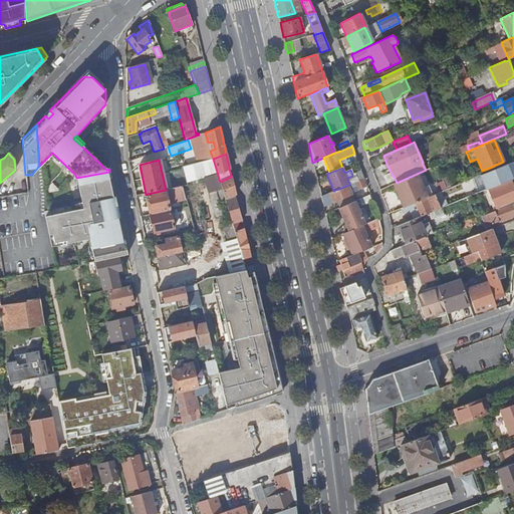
[(94,261),(94,262),(109,259),(99,216),(118,212),(117,210),(114,211),(113,201),(115,200),(109,172),(76,178),(82,208),(65,212),(70,243),(89,239),(94,261)]
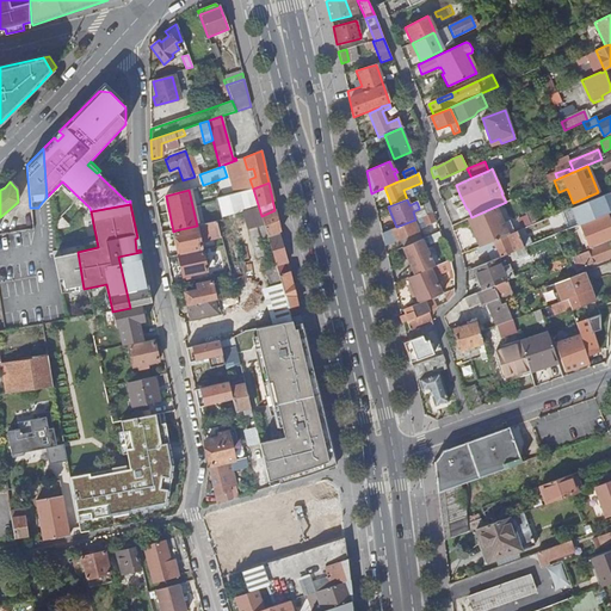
[(431,213),(433,213),(430,204),(421,208),(425,216),(431,213)]
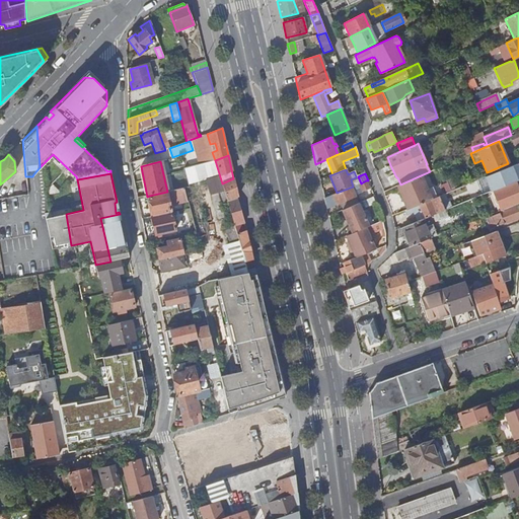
[(219,192),(215,175),(207,177),(211,194),(219,192)]
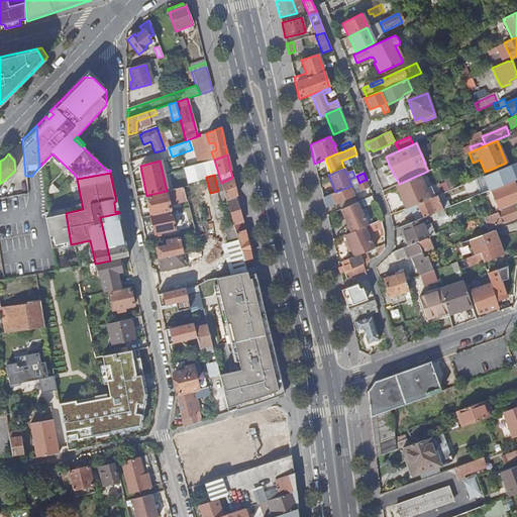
[(356,175),(354,176),(354,177),(349,179),(351,186),(359,183),(356,176),(356,175)]
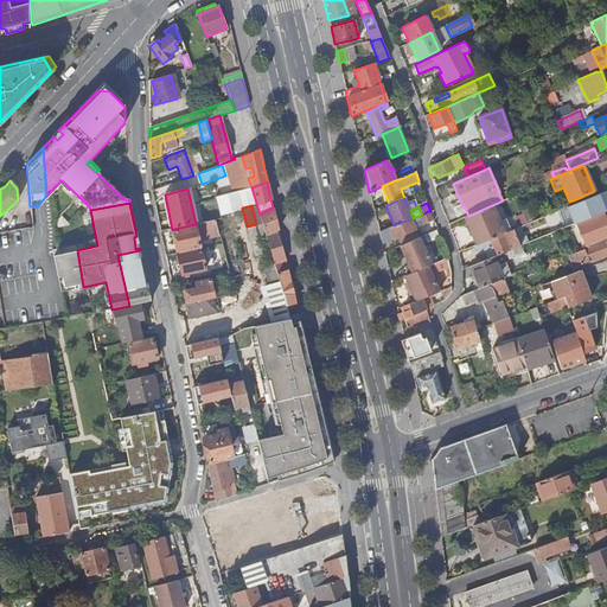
[(468,216),(464,218),(468,227),(472,235),(477,246),(481,243),(490,240),(505,234),(500,222),(492,205),(468,216)]
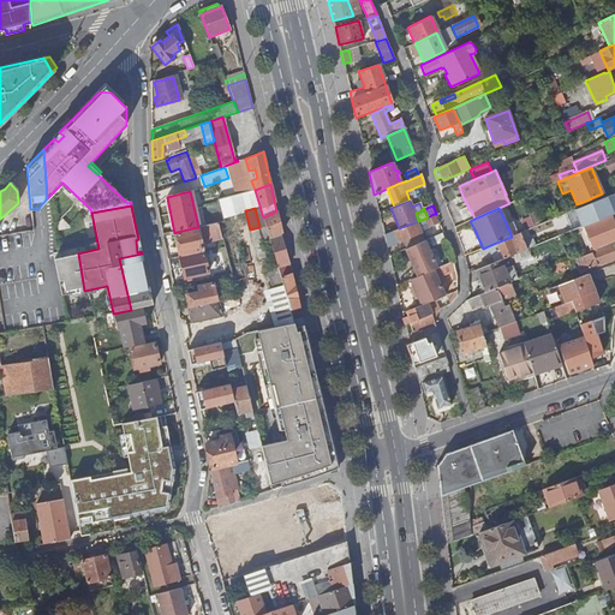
[(280,236),(282,234),(276,212),(263,218),(269,239),(280,236)]
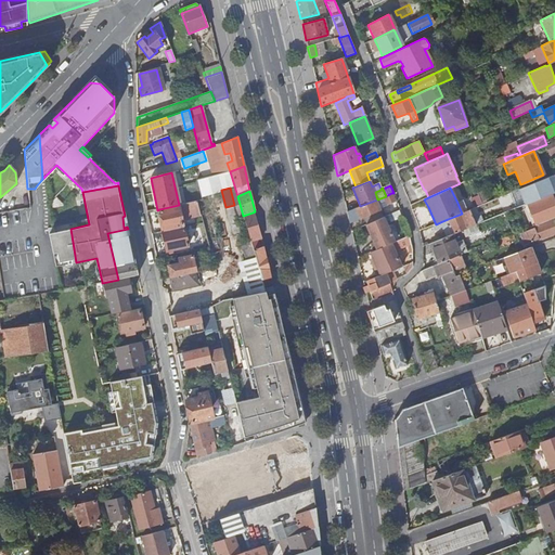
[(481,205),(486,203),(481,192),(477,194),(477,195),(481,205)]
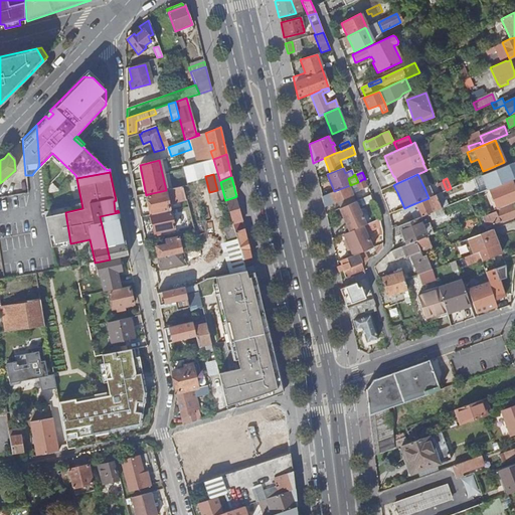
[(334,191),(321,197),(324,207),(338,201),(341,208),(356,201),(353,194),(359,191),(367,188),(363,179),(358,182),(350,185),(334,191)]
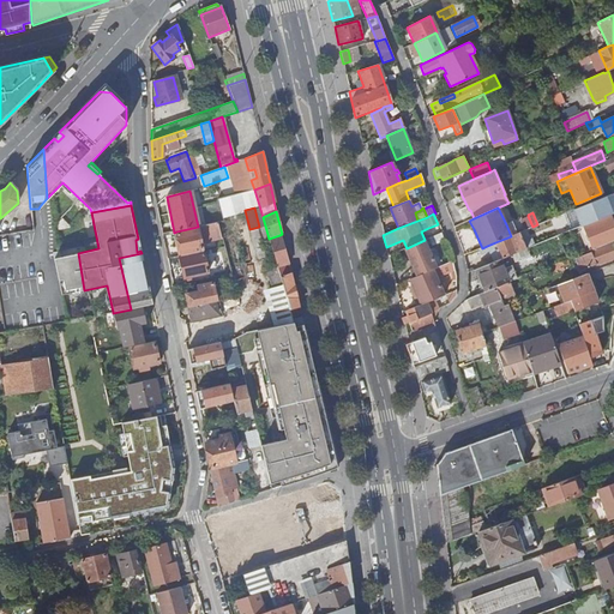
[(593,222),(584,226),(587,234),(589,234),(591,240),(589,241),(593,250),(596,248),(613,240),(613,214),(593,222)]
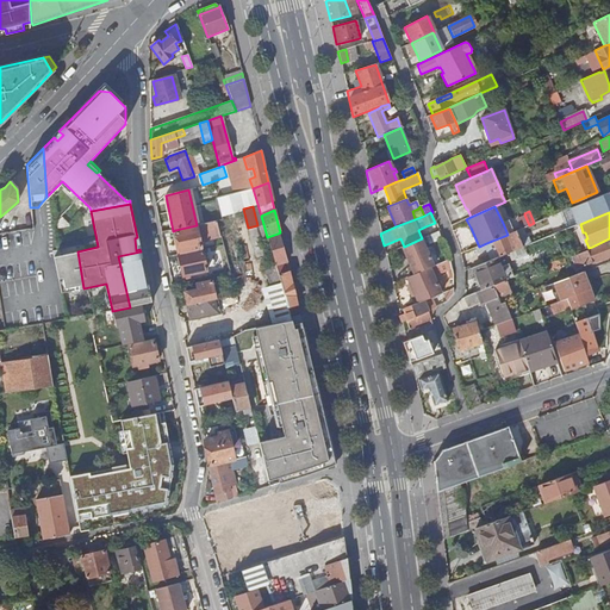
[(521,229),(522,229),(529,225),(524,215),(517,218),(521,229)]
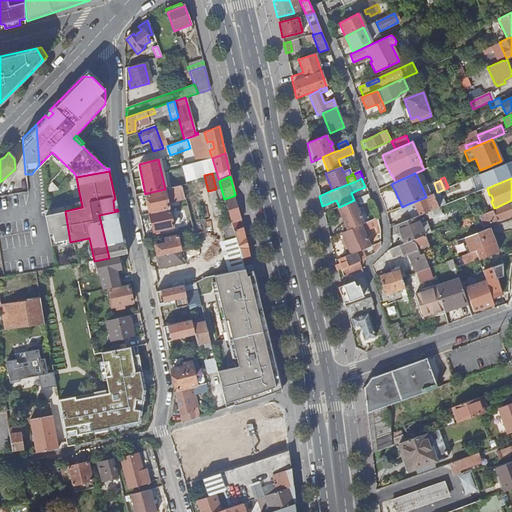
[(444,206),(454,201),(450,193),(457,190),(455,184),(448,187),(444,189),(438,192),(444,206)]
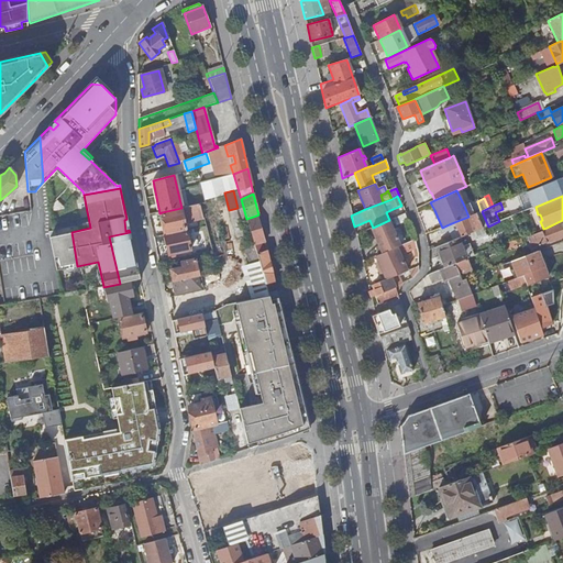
[(468,203),(464,206),(468,217),(473,214),(468,203)]
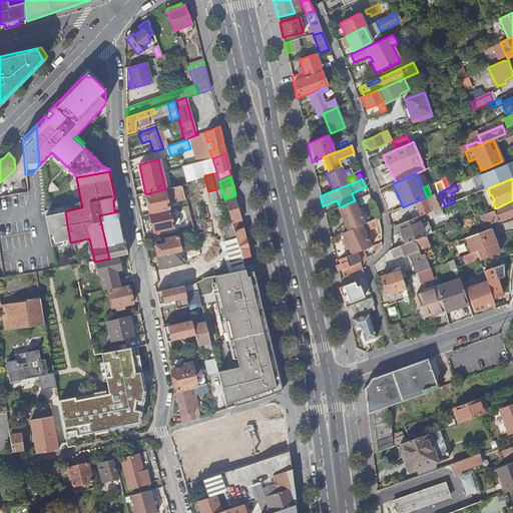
[(185,199),(181,186),(165,189),(147,193),(149,205),(147,205),(149,214),(169,210),(168,203),(185,199)]
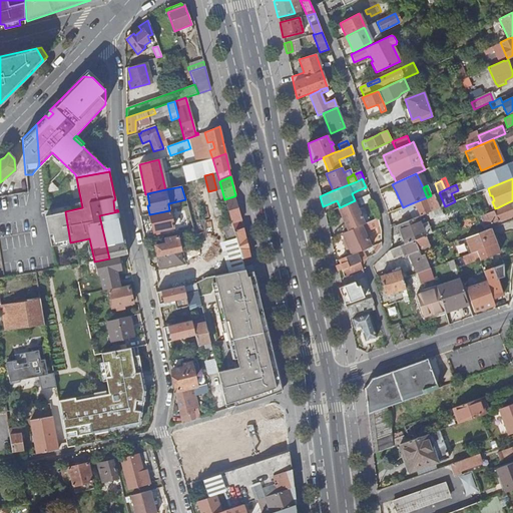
[(368,194),(358,199),(361,205),(371,200),(368,194)]
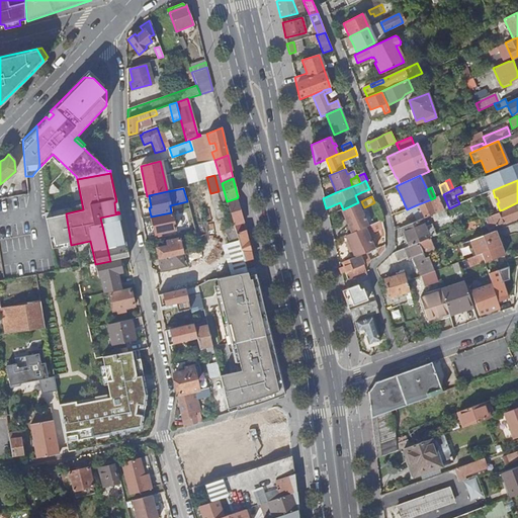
[(438,212),(443,210),(438,196),(435,197),(431,199),(418,204),(424,219),(431,216),(438,212)]
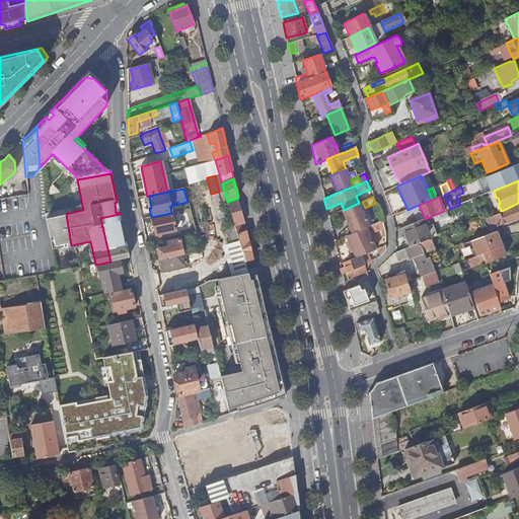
[(234,226),(244,223),(236,199),(227,202),(234,226)]
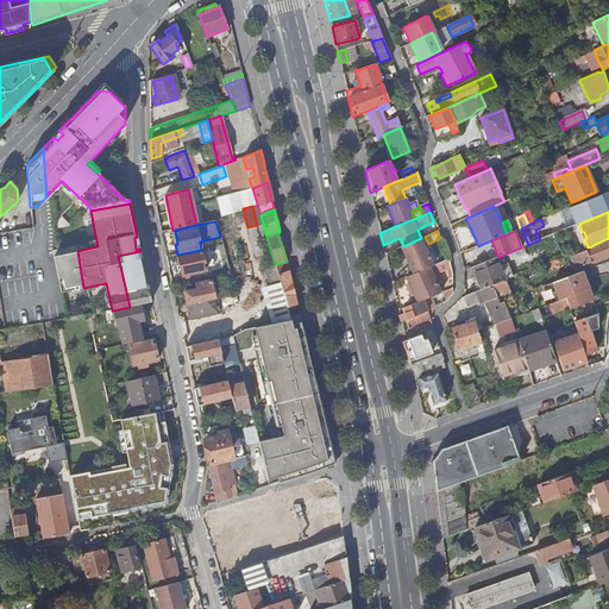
[(432,267),(421,238),(403,246),(403,248),(401,248),(409,267),(407,268),(409,276),(413,274),(429,268),(432,267)]
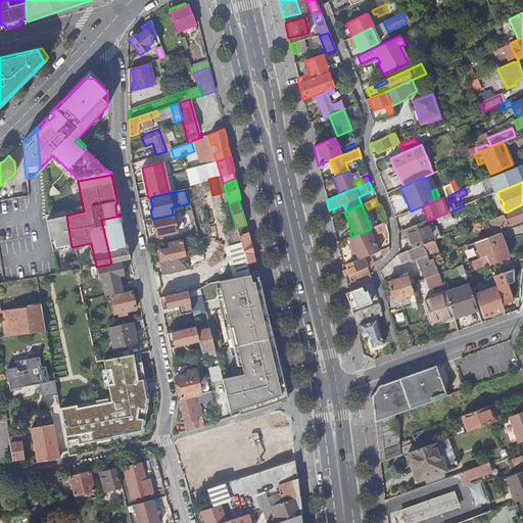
[(415,209),(417,214),(421,224),(426,222),(428,221),(422,206),(415,209)]
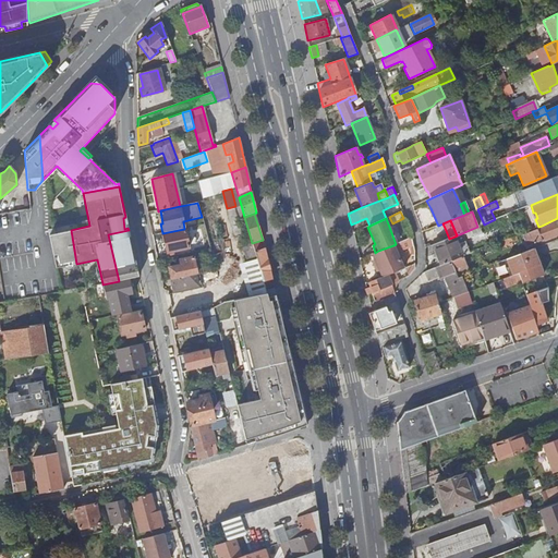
[(557,233),(557,222),(557,220),(536,229),(523,234),(528,246),(542,241),(557,233)]
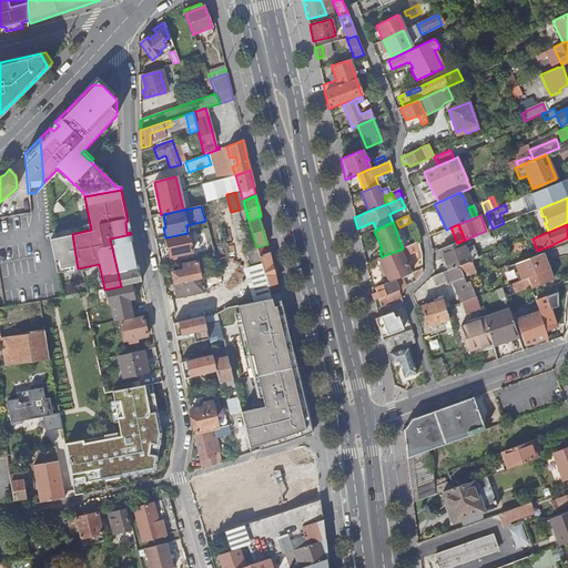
[(446,230),(436,233),(438,239),(453,232),(450,227),(446,230)]
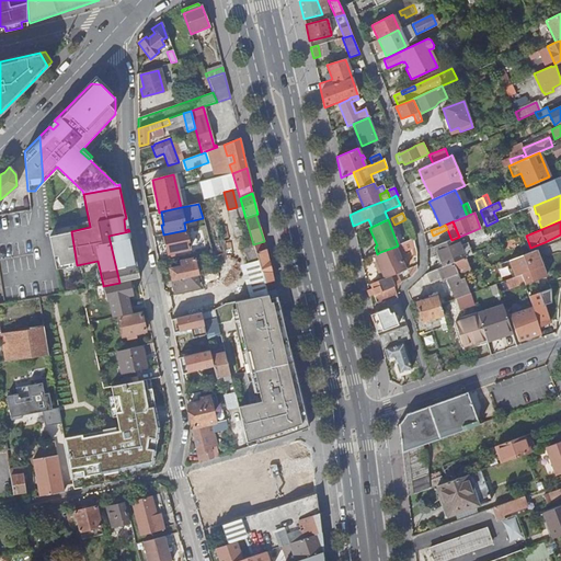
[(56,271),(77,265),(71,231),(55,236),(53,229),(47,230),(56,271)]
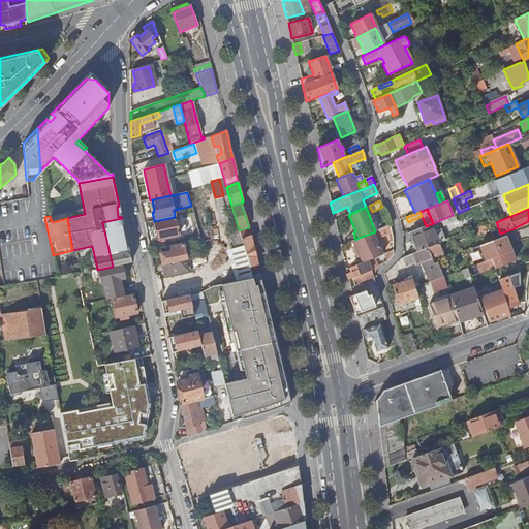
[(180,236),(175,217),(154,221),(158,242),(160,242),(159,240),(180,236)]
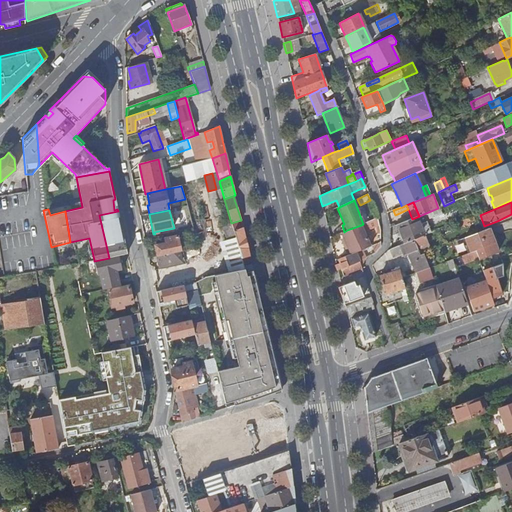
[(109,258),(127,254),(118,211),(99,215),(109,258)]
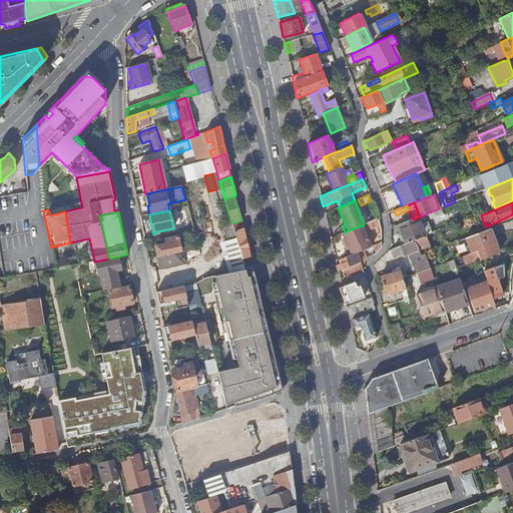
[(405,243),(414,239),(424,236),(432,233),(427,222),(421,224),(418,217),(413,219),(398,225),(405,243)]
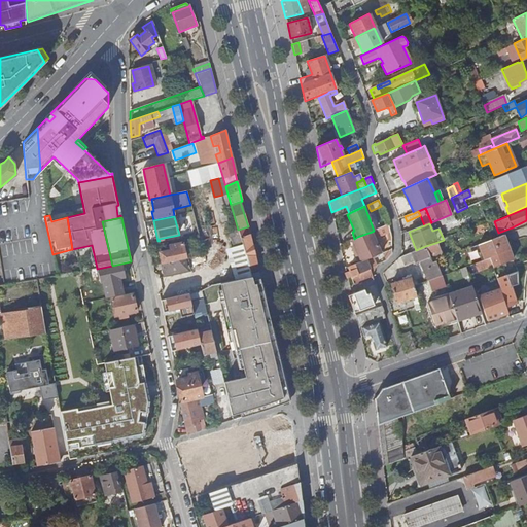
[(489,231),(486,223),(479,225),(480,231),(481,233),(489,231)]
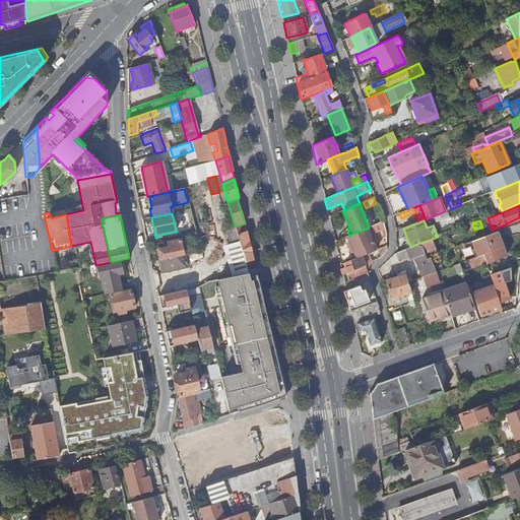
[(352,260),(362,257),(369,254),(376,251),(367,229),(352,234),(349,236),(348,236),(350,242),(351,245),(349,246),(352,260)]
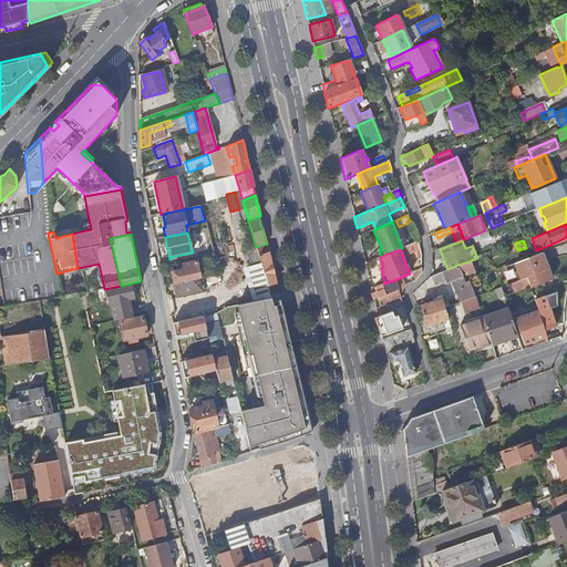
[(267,286),(276,284),(268,251),(258,256),(265,278),(267,286)]
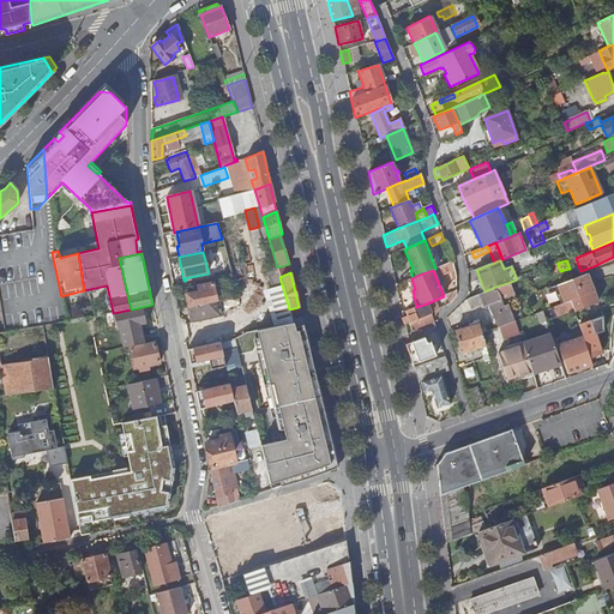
[(553,287),(560,305),(570,300),(573,308),(575,312),(597,304),(587,274),(553,287)]
